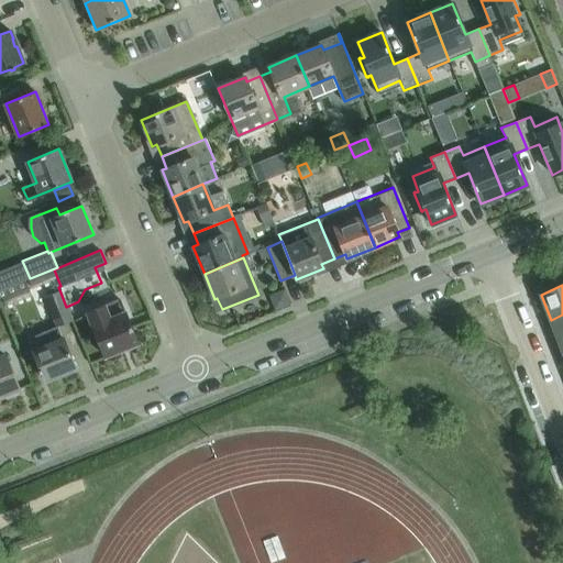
[(45,299),(56,327),(57,326),(72,320),(66,307),(61,293),(45,299)]
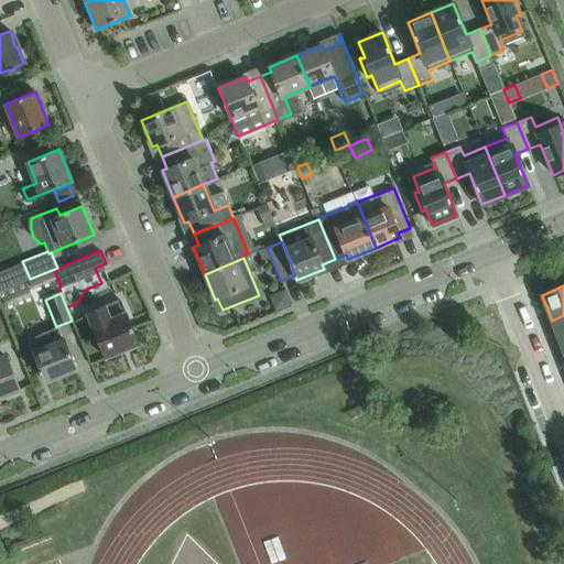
[(120,300),(102,307),(88,313),(106,358),(138,345),(120,300)]
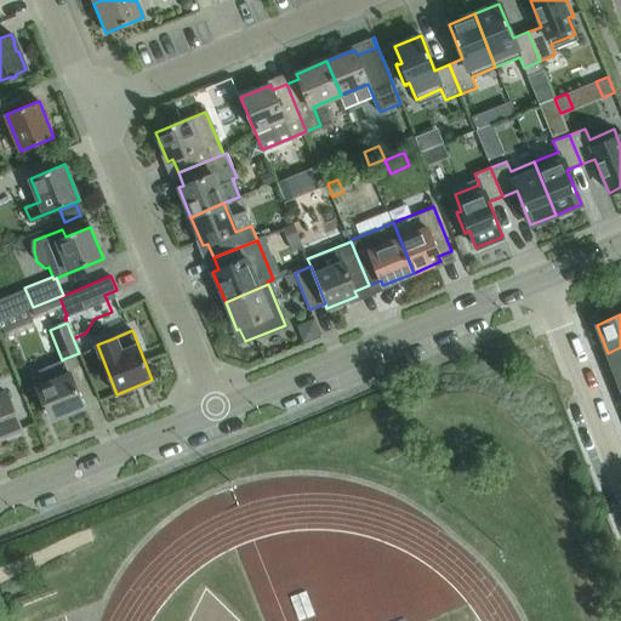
[(620,380),(620,347),(608,353),(619,381),(620,380)]
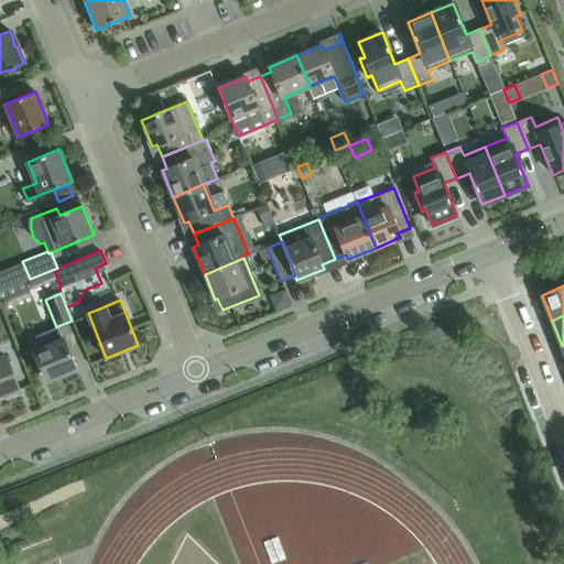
[(57,326),(56,327),(30,338),(35,351),(33,353),(45,382),(76,369),(64,338),(63,339),(57,326)]
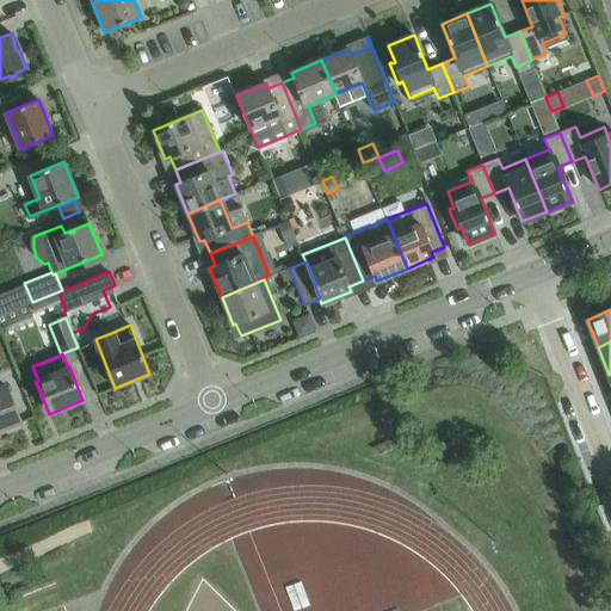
[(0,430),(20,423),(6,387),(0,389),(0,430)]
